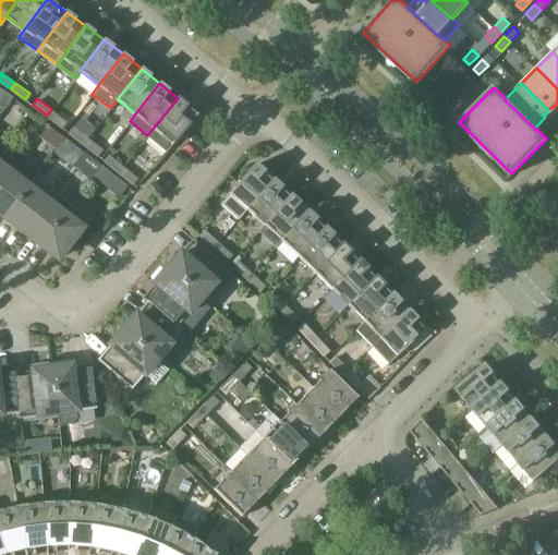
[(197,113),(178,98),(147,135),(166,151),(171,143),(197,113)]
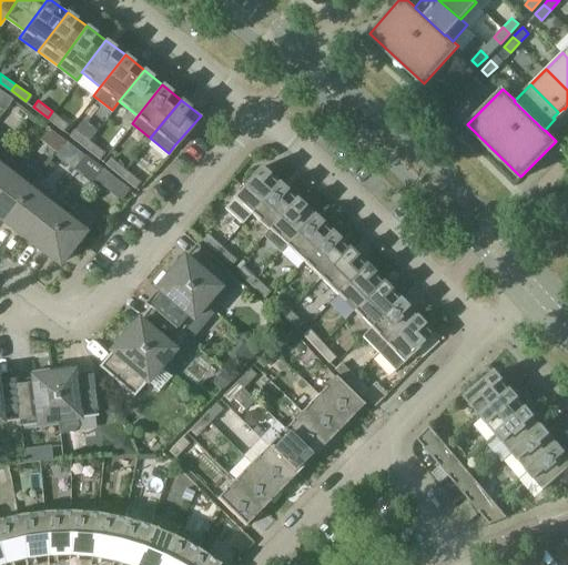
[(67,122),(52,111),(48,118),(62,129),(67,122)]
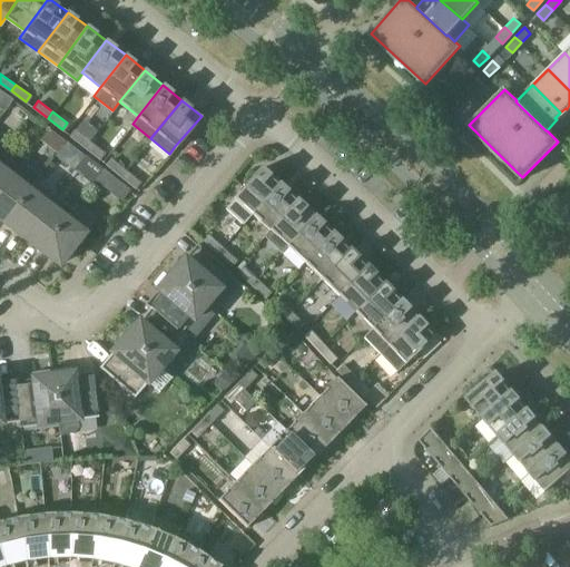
[(30,113),(27,117),(33,121),(37,117),(30,113)]
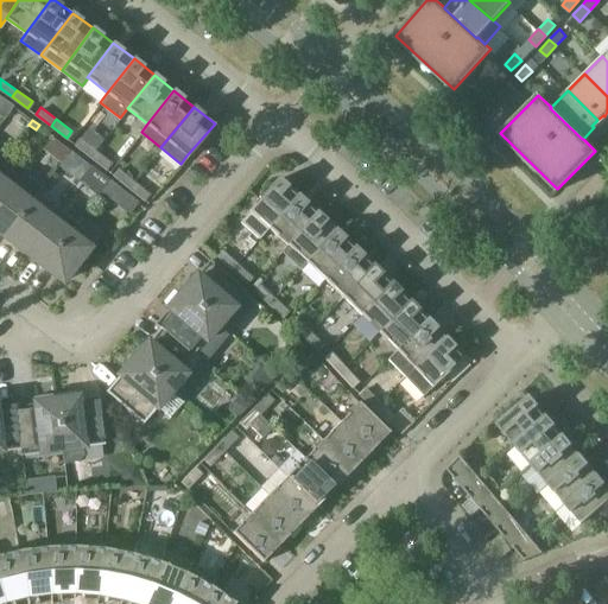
[(51,135),(42,147),(54,156),(62,144),(51,135)]
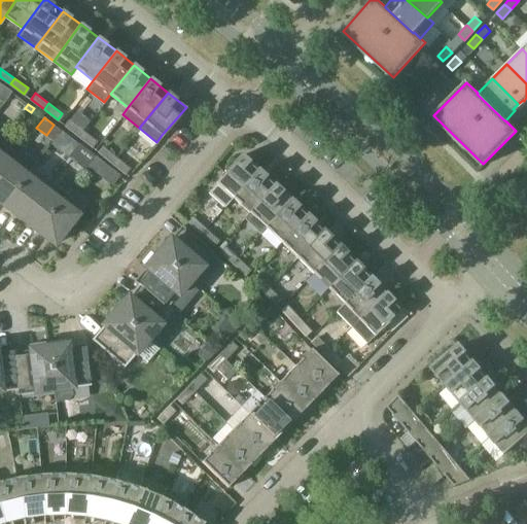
[(65,125),(78,135),(82,130),(69,118),(65,125)]
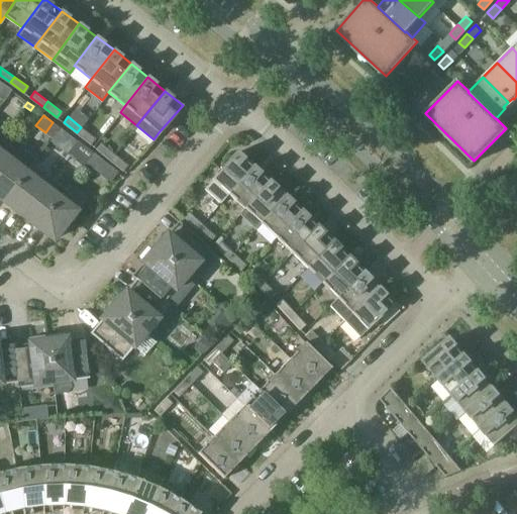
[(61,127),(52,138),(63,147),(71,135),(61,127)]
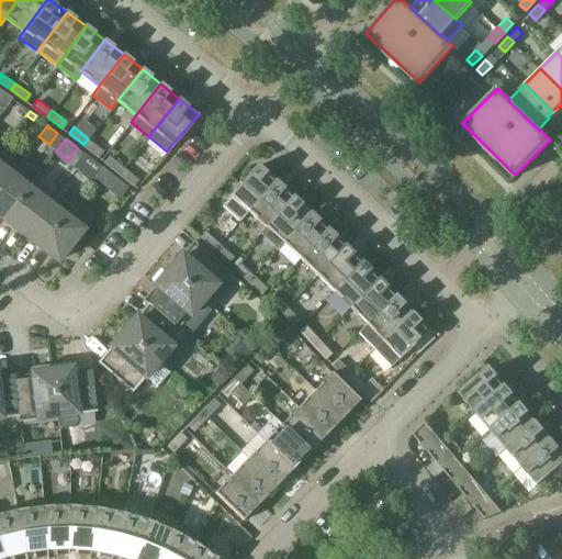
[(102,149),(88,138),(83,144),(98,155),(102,149)]
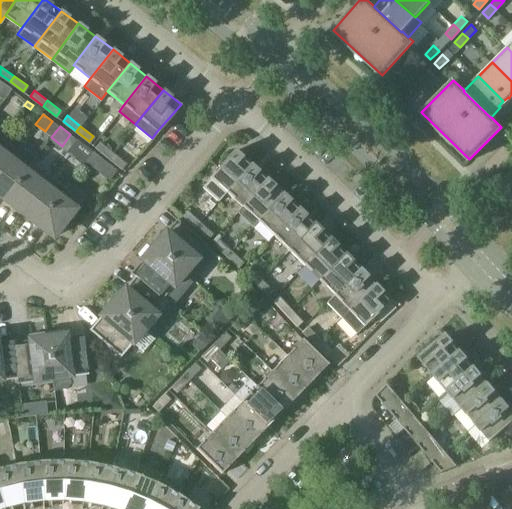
[(77,138),(67,150),(74,157),(84,144),(77,138)]
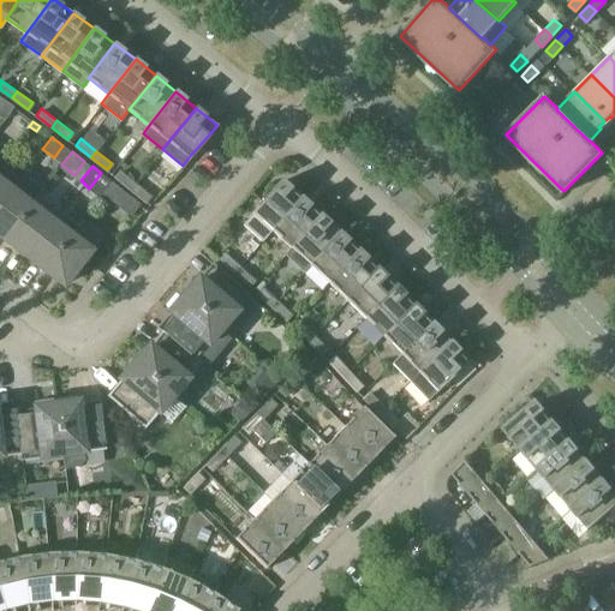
[(114,175),(130,189),(135,183),(120,169),(114,175)]
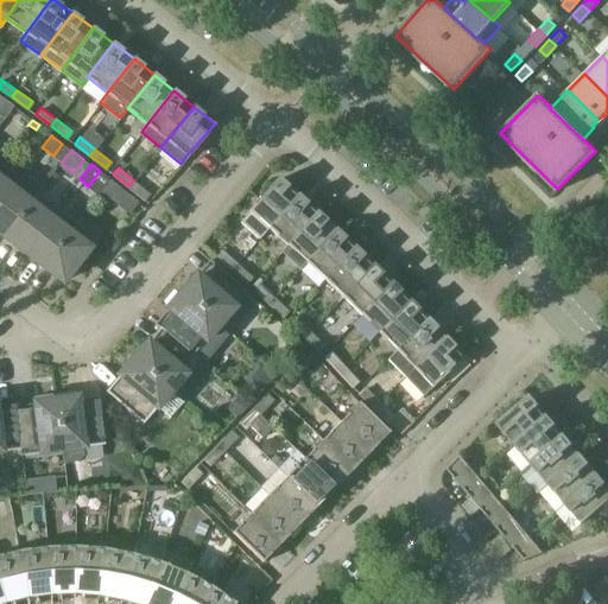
[(0,201),(0,231),(4,235),(5,235),(30,202),(38,191),(43,185),(24,170),(11,188),(0,201)]
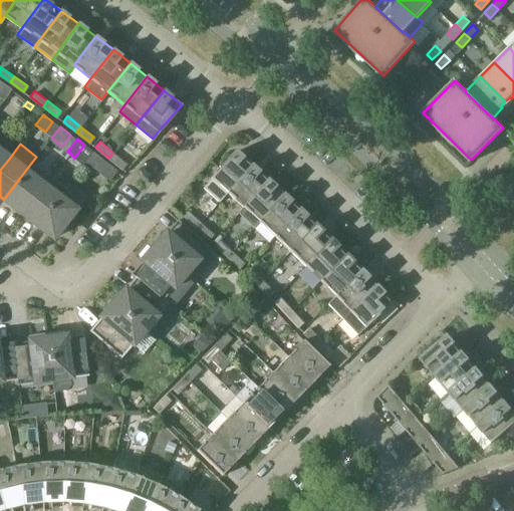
[(227,191),(227,192),(251,165),(235,150),(203,186),(219,200),(227,191)]
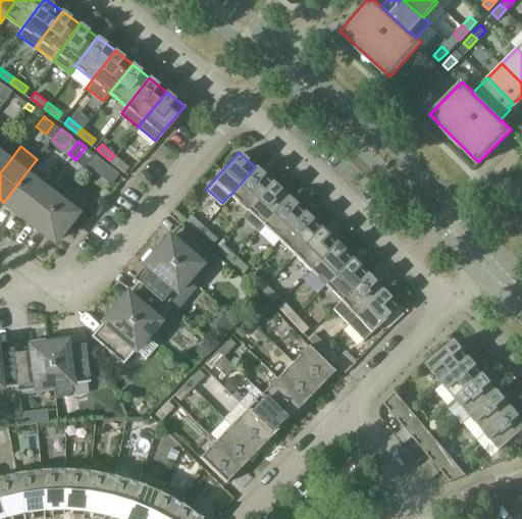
[(0,172),(9,161),(0,153),(0,172)]
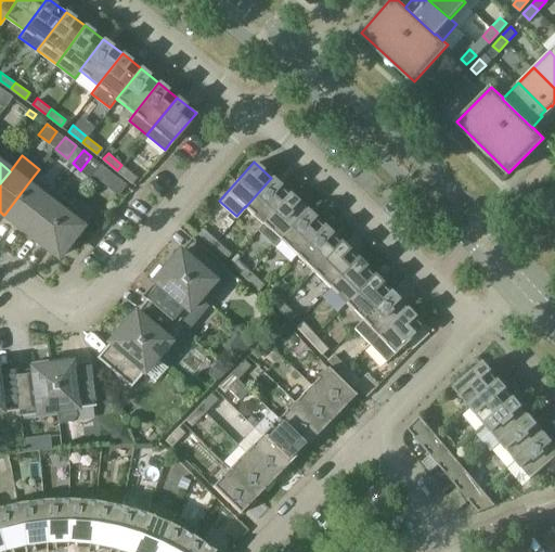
[(100,163),(92,172),(102,181),(110,171),(100,163)]
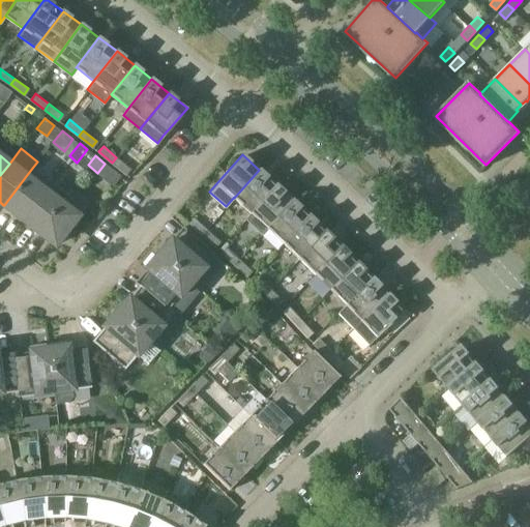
[(129,168),(116,157),(112,163),(125,173),(129,168)]
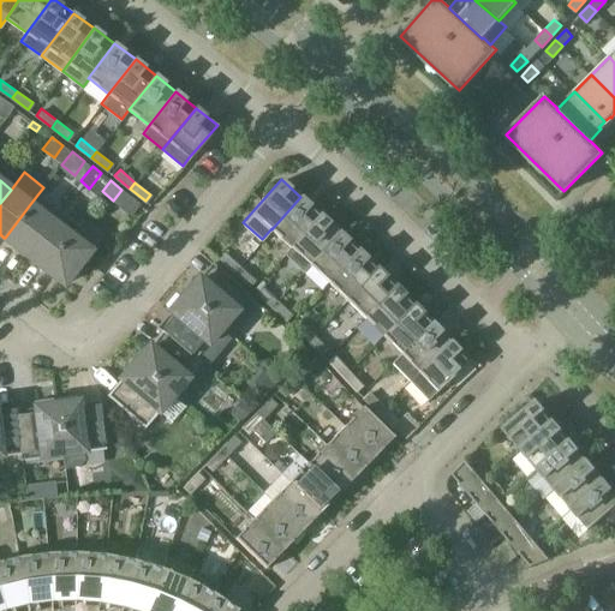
[(5,238),(4,238),(24,253),(25,251),(49,220),(59,208),(39,193),(30,204),(5,238)]
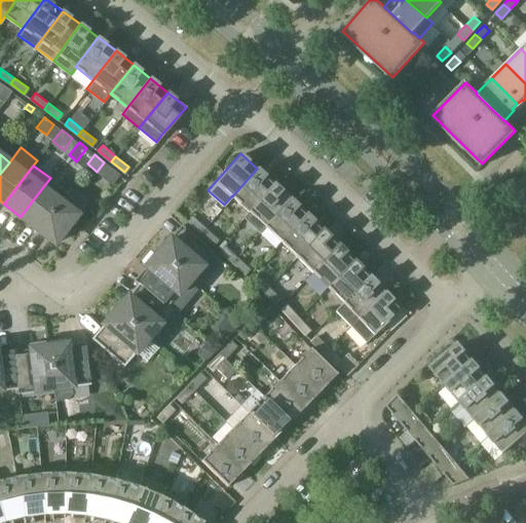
[(274,183),(257,169),(232,196),(249,211),(274,183)]
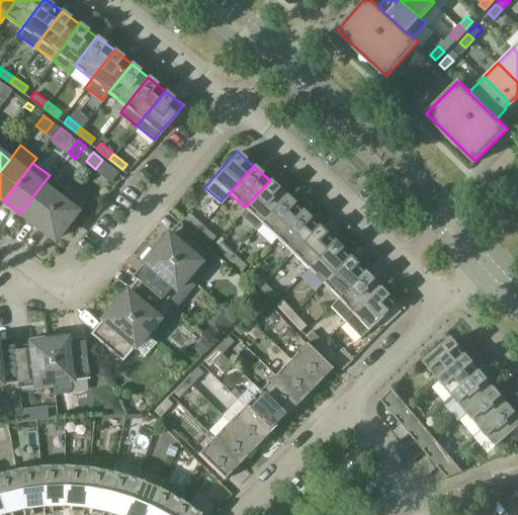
[(21,211),(20,213),(36,226),(58,197),(59,197),(66,188),(50,175),(41,185),(21,211)]
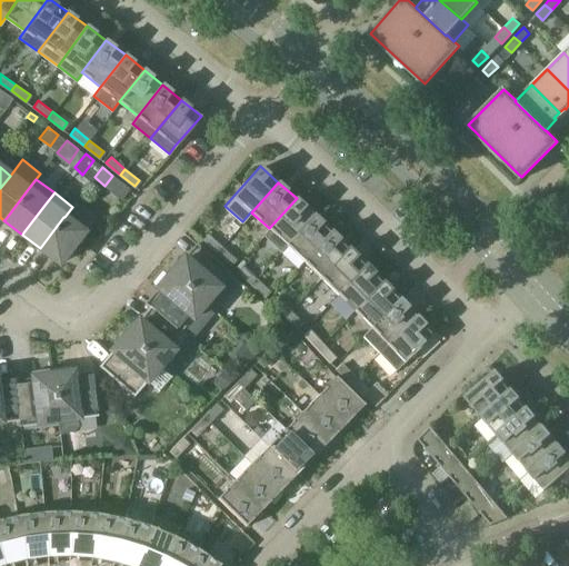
[(269,228),(263,234),(281,250),(287,245),(313,215),(318,210),(308,200),(303,206),(297,198),(269,228)]
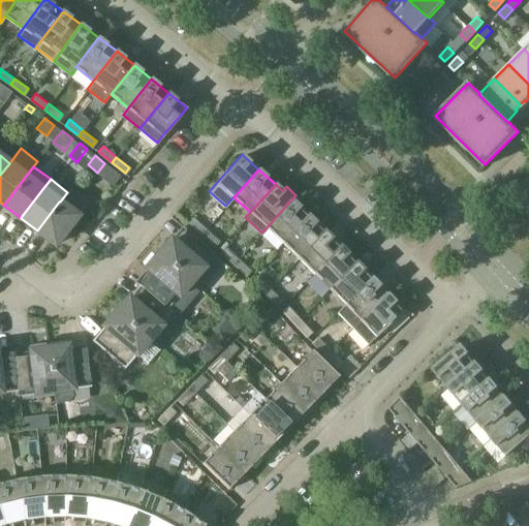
[(37,230),(51,241),(52,239),(56,242),(76,215),(88,200),(70,187),(67,192),(60,202),(59,202),(37,230)]
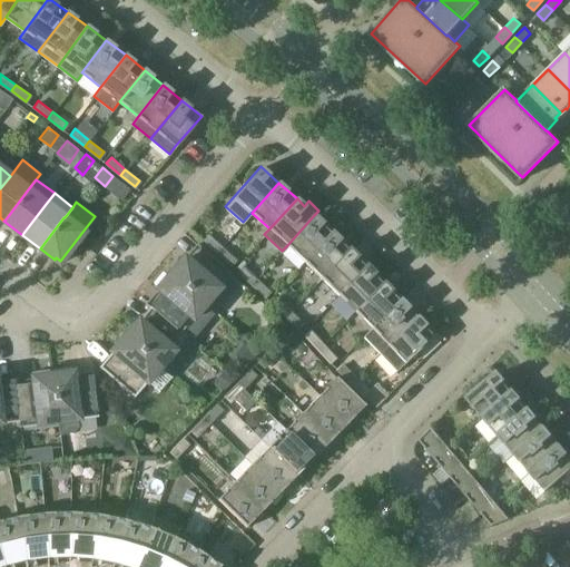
[(332,232),(314,215),(287,245),(304,261),(332,232)]
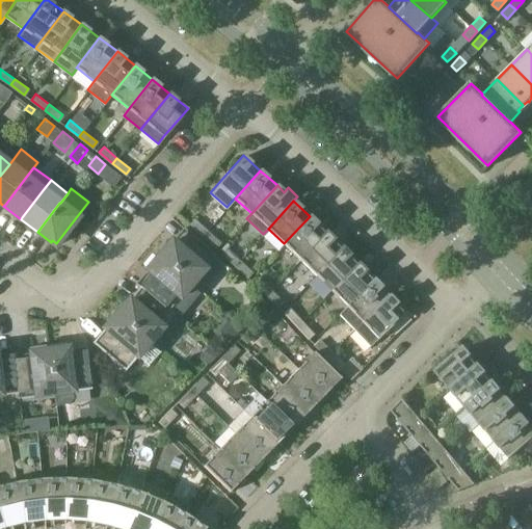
[(326,232),(310,216),(284,243),(300,259),(326,232)]
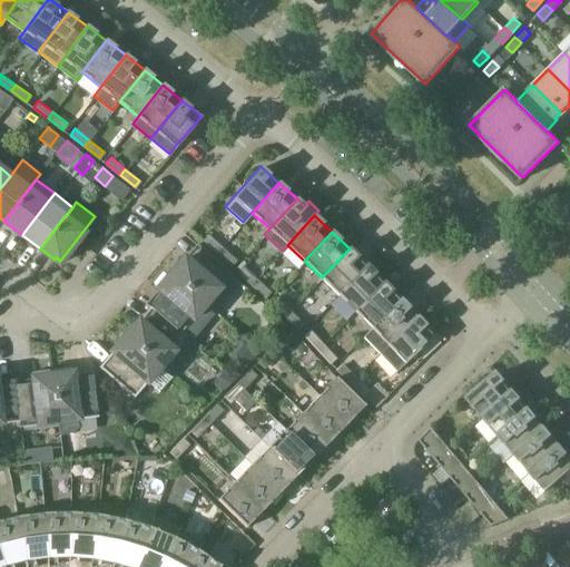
[(204,240),(217,252),(223,246),(208,234),(204,240)]
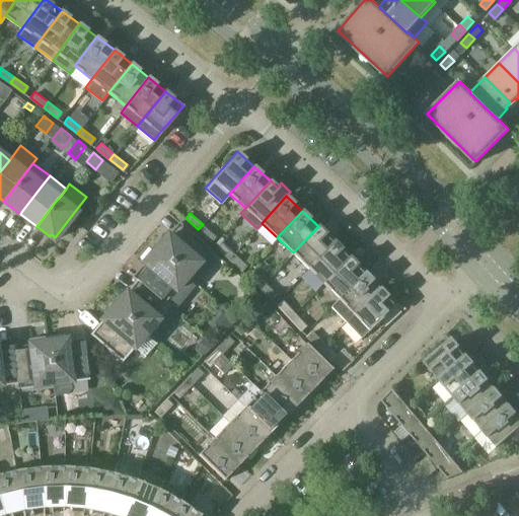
[(220,256),(211,247),(183,224),(171,238),(167,234),(155,248),(188,275),(197,283),(220,256)]
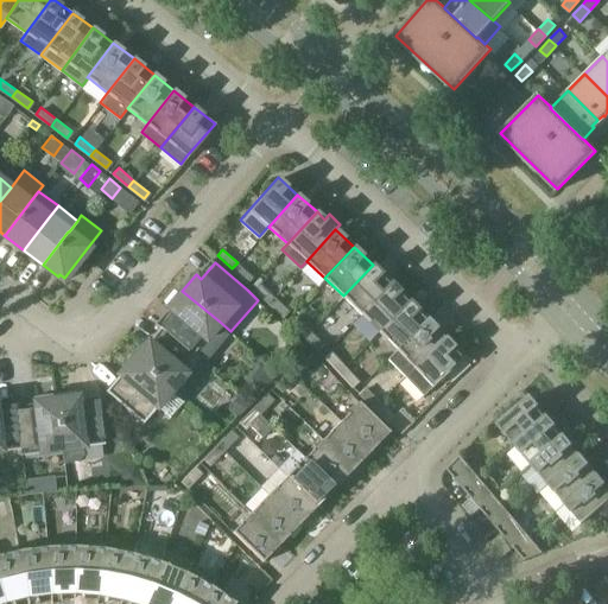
[(252,275),(238,262),(232,268),(247,281),(252,275)]
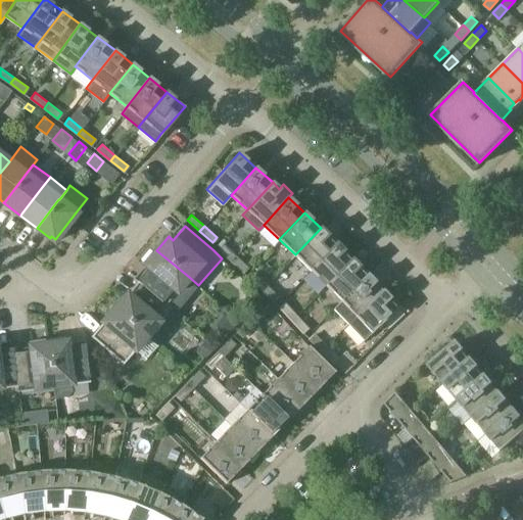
[(295,254),(311,270),(336,243),(321,228),(295,254)]
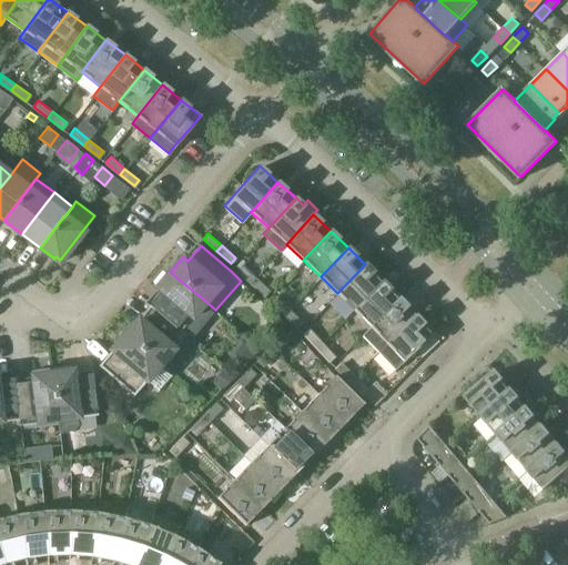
[(237,270),(251,282),(255,276),(242,264),(237,270)]
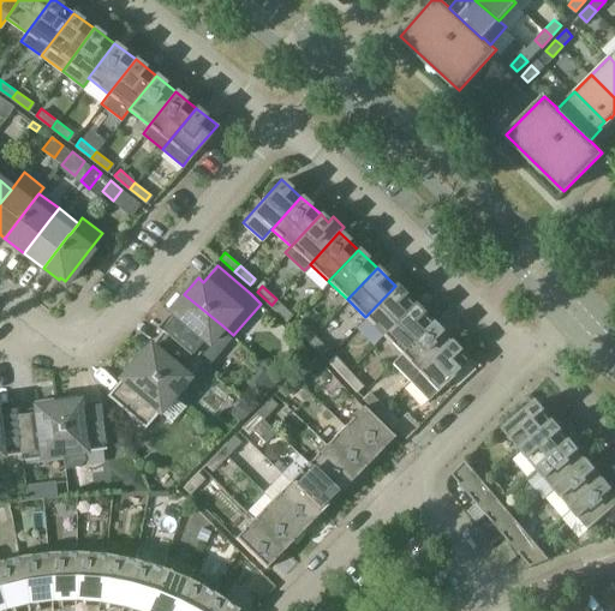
[(365,317),(383,334),(415,304),(395,286),(365,317)]
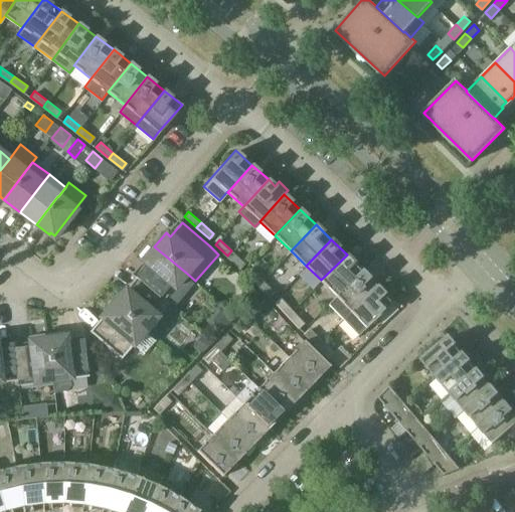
[(186,273),(154,246),(142,260),(147,264),(135,277),(140,281),(140,280),(167,304),(168,303),(173,307),(195,281),(186,273)]
